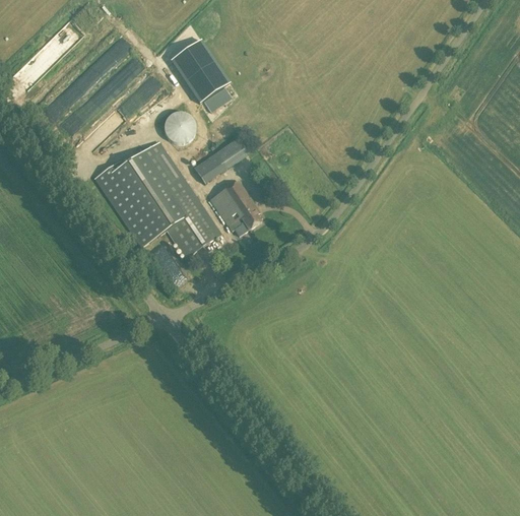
[(85,20),(23,75),(34,86),(95,33),(85,20)]
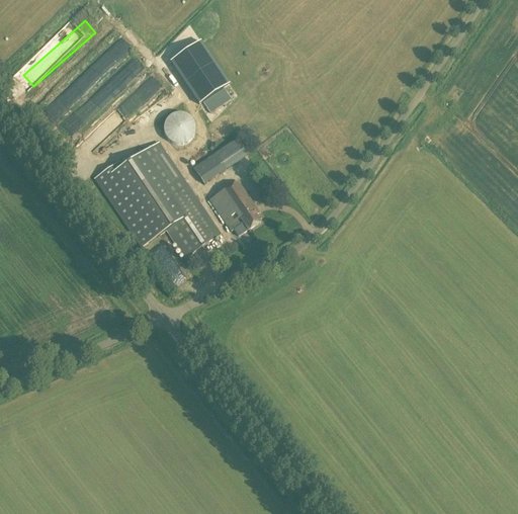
[(120,33),(106,46),(107,48),(73,78),(77,83),(80,81),(85,87),(132,46),(120,33)]
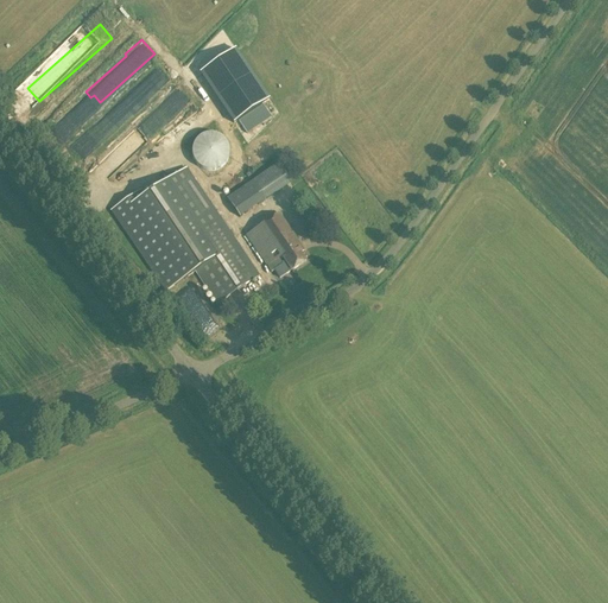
[(232,120),(239,116),(247,128),(271,113),(263,100),(268,96),(235,46),(200,71),(232,120)]
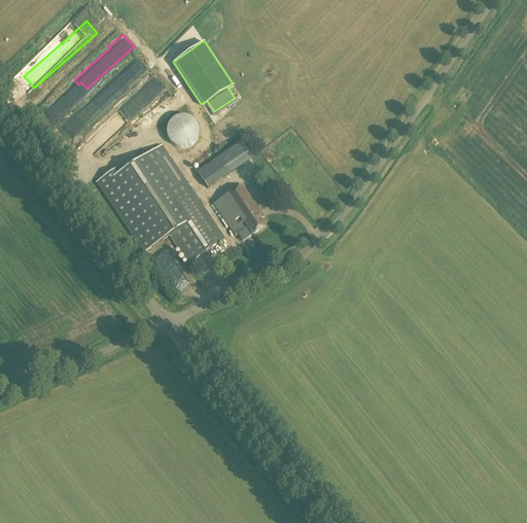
[(125,65),(78,106),(89,117),(153,61),(143,48),(125,65)]
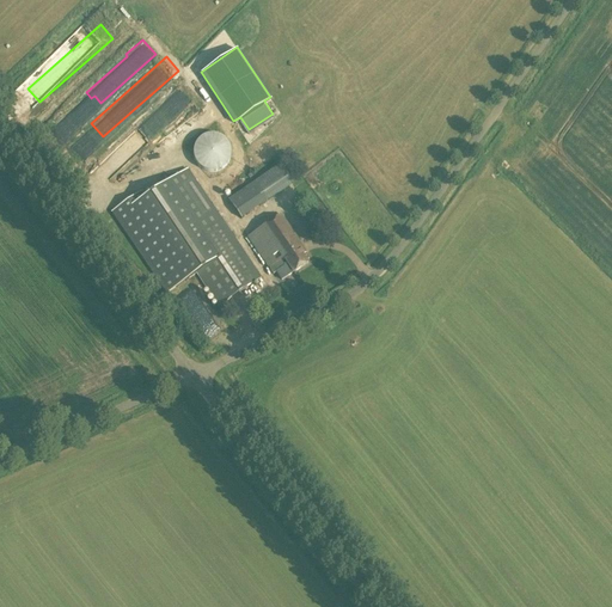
[(172,118),(199,91),(188,81),(161,109),(172,118)]
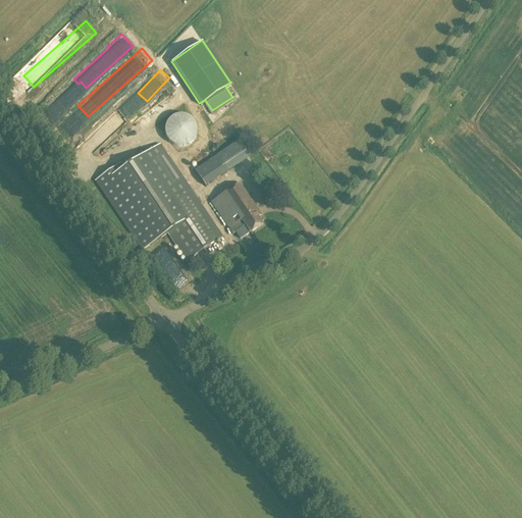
[(129,97),(122,101),(126,107),(134,103),(129,97)]
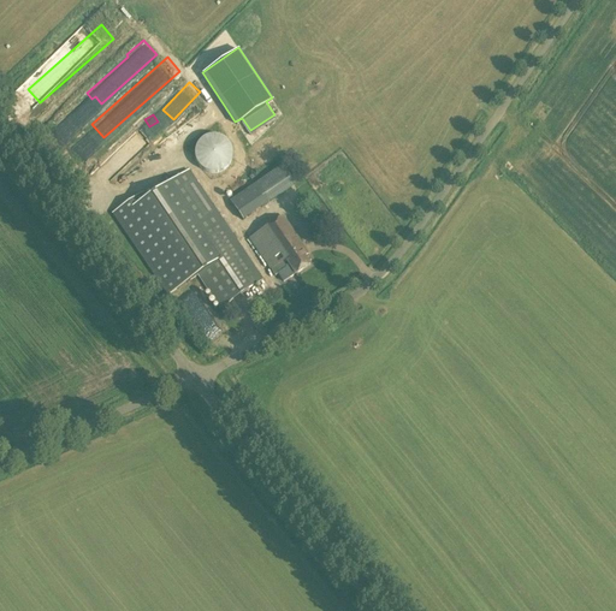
[(155,141),(144,123),(136,128),(147,146),(155,141)]
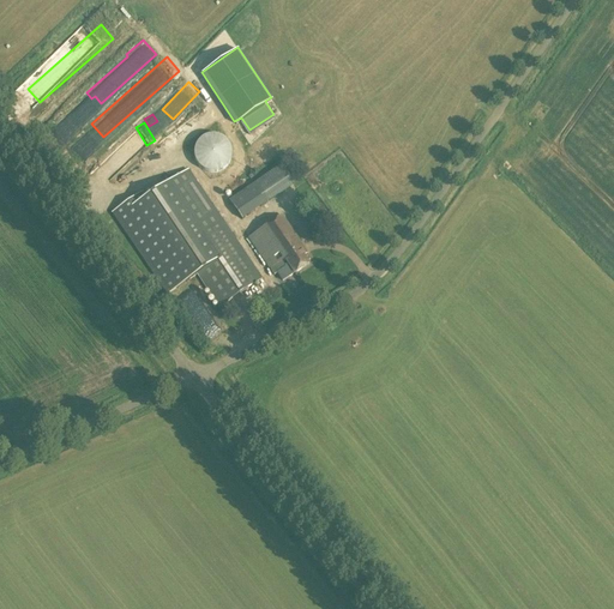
[(211,169),(216,169),(220,168),(223,166),(227,163),(229,160),(230,156),(232,151),(232,148),(230,143),(228,139),(226,136),(222,133),(218,132),(214,131),(210,131),(205,132),(202,134),(199,137),(196,140),(194,144),(193,149),(193,152),(194,157),(197,161),(199,164),(203,167),(206,168),(211,169)]
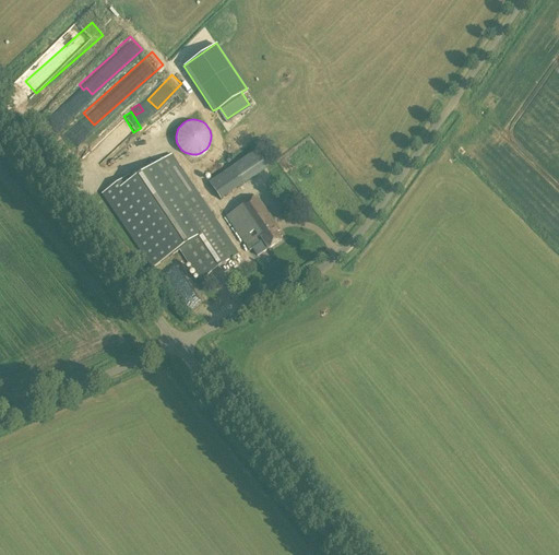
[(71,133),(81,127),(76,120),(67,127),(71,133)]
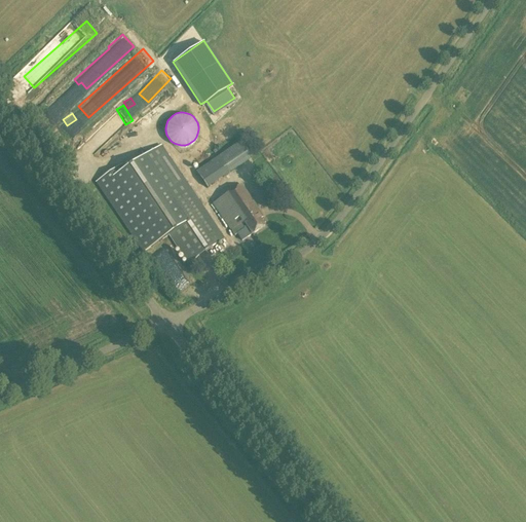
[(89,145),(100,151),(108,137),(98,131),(89,145)]
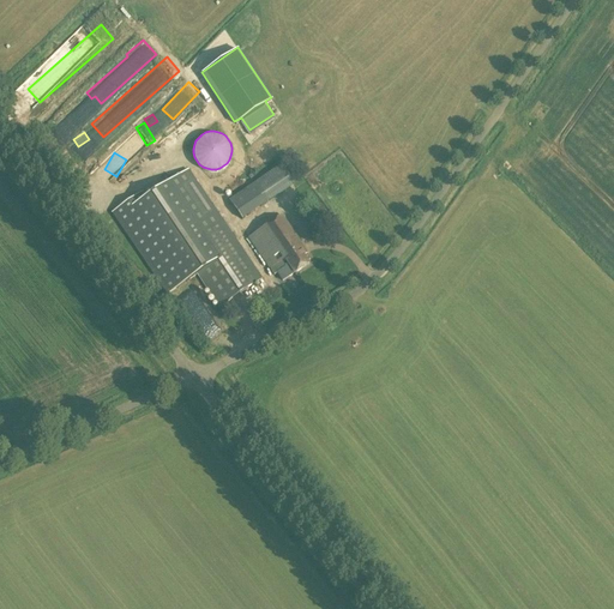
[(240,218),(290,181),(277,163),(227,200),(240,218)]
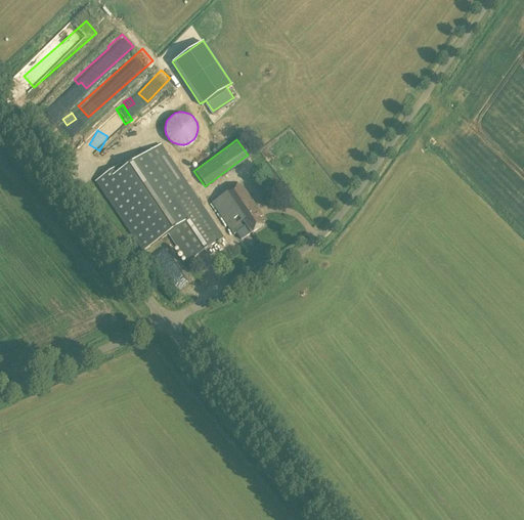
[(187,259),(223,234),(161,141),(125,166),(122,161),(96,178),(142,248),(169,230),(187,259)]
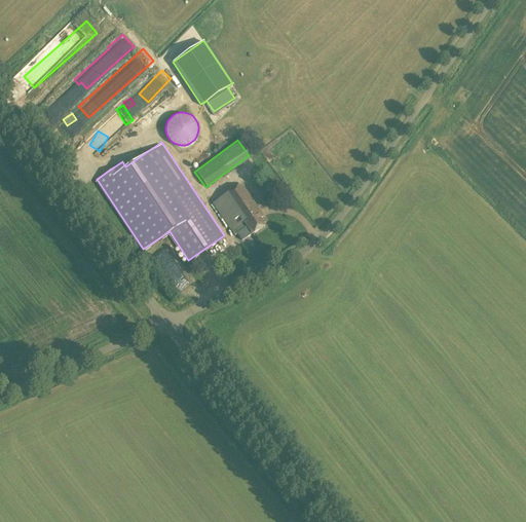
[(252,231),(253,231),(264,223),(259,216),(263,214),(241,182),(213,201),(234,233),(237,231),(241,238),(252,231)]
